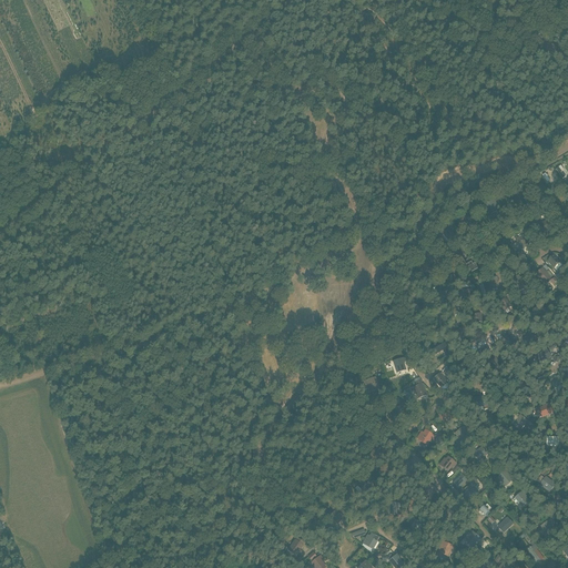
[(519,196),(516,189),(505,194),(507,198),(509,196),(511,201),(519,196)]
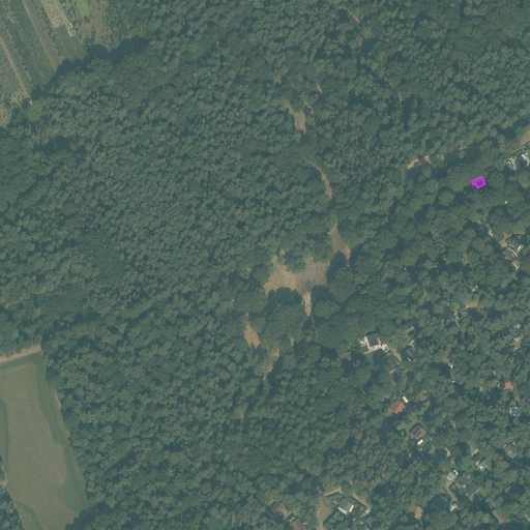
[(463,193),(464,192),(462,186),(451,192),(457,201),(465,198),(463,193)]
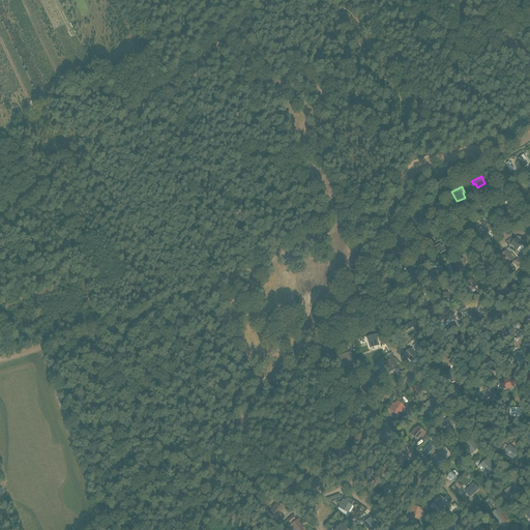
[(436,214),(444,211),(439,204),(441,203),(439,200),(437,201),(431,205),(432,207),(430,208),(436,214)]
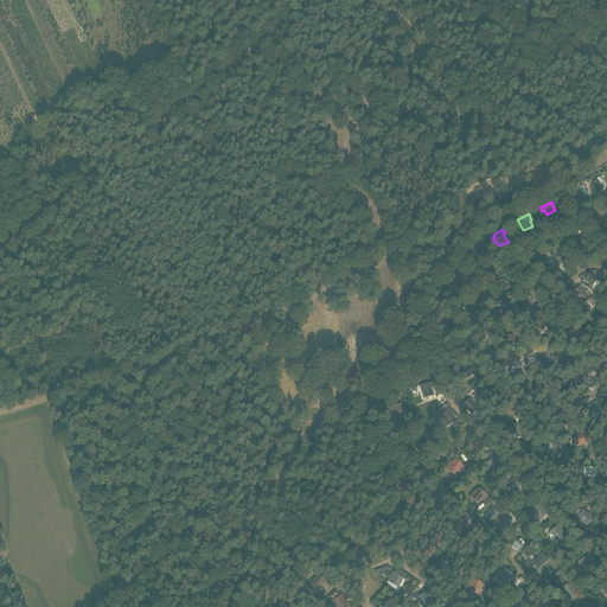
[(572,241),(579,251),(588,246),(581,236),(575,241),(574,238),(572,241)]
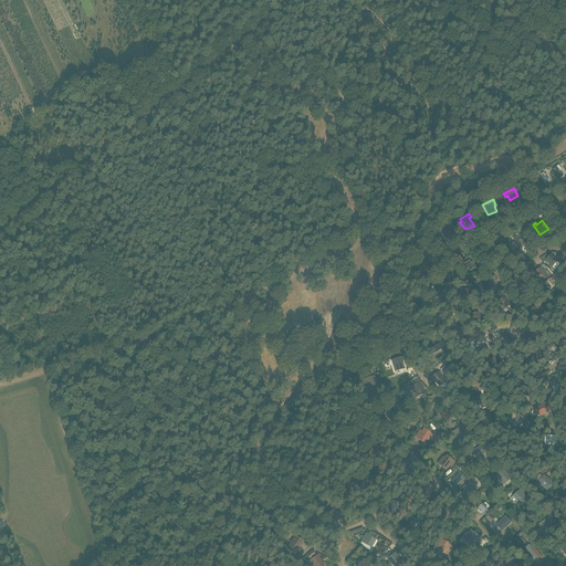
[(447,241),(452,236),(447,229),(444,230),(443,228),(437,234),(439,236),(441,234),(447,241)]
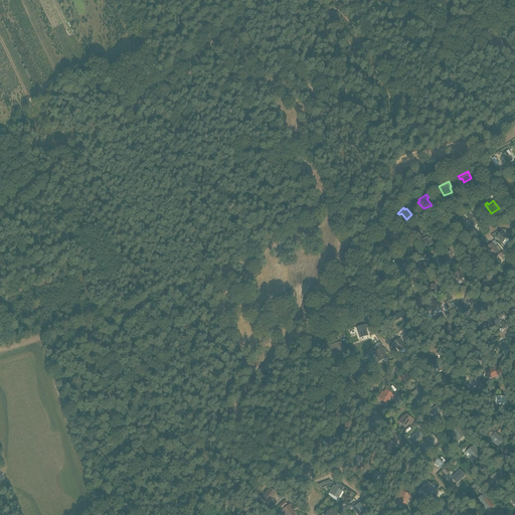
[(466,216),(469,221),(466,223),(469,228),(473,227),(472,225),(480,220),(475,213),(470,216),(468,214),(466,216)]
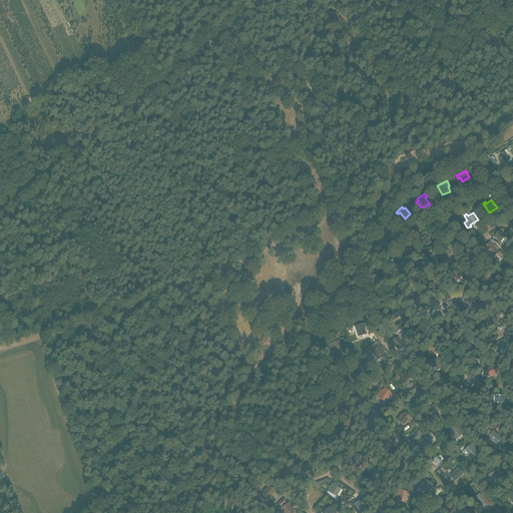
[(420,230),(415,223),(409,227),(414,235),(420,230)]
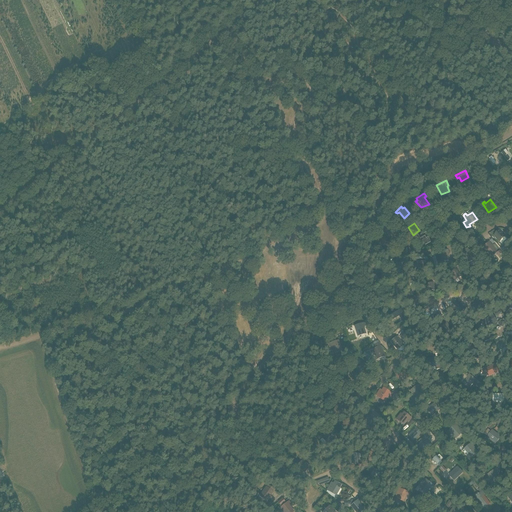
[(443,231),(440,232),(444,238),(447,237),(445,235),(450,232),(446,226),(442,229),(443,231)]
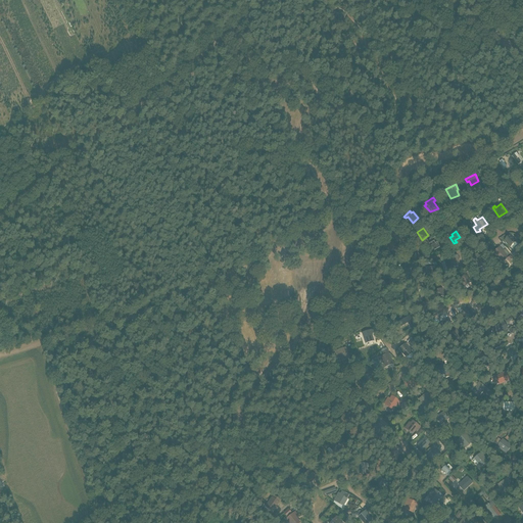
[(510,246),(516,241),(511,236),(505,241),(510,246)]
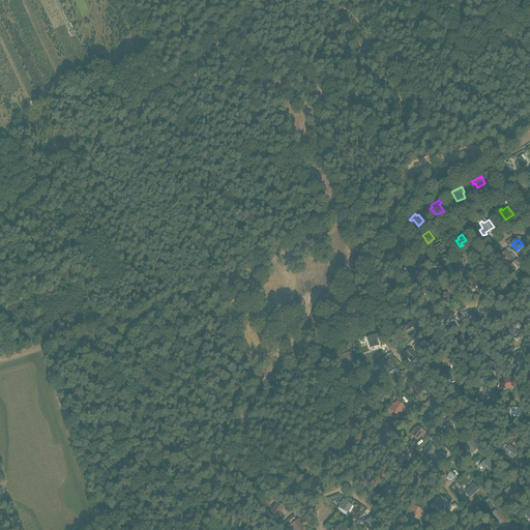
[(400,257),(403,249),(393,243),(389,251),(400,257)]
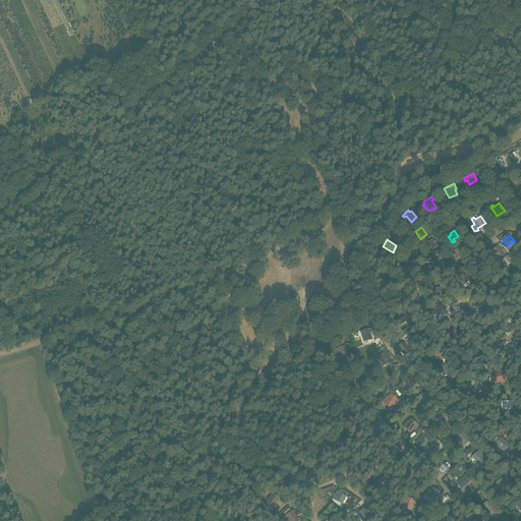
[(432,240),(426,244),(427,246),(429,245),(431,249),(439,246),(436,241),(433,243),(432,240)]
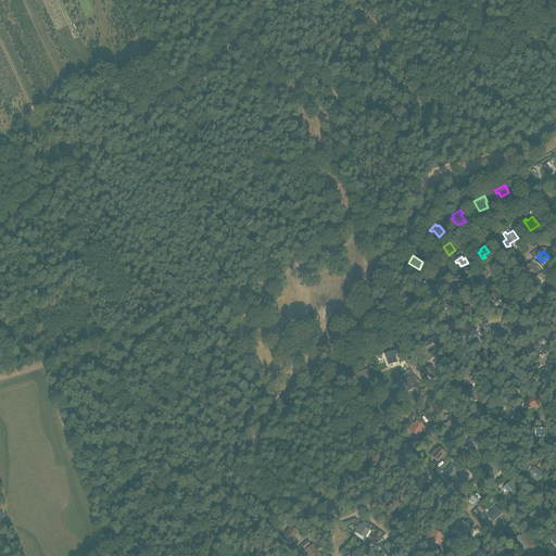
[(532,277),(539,272),(531,263),(526,268),(532,277)]
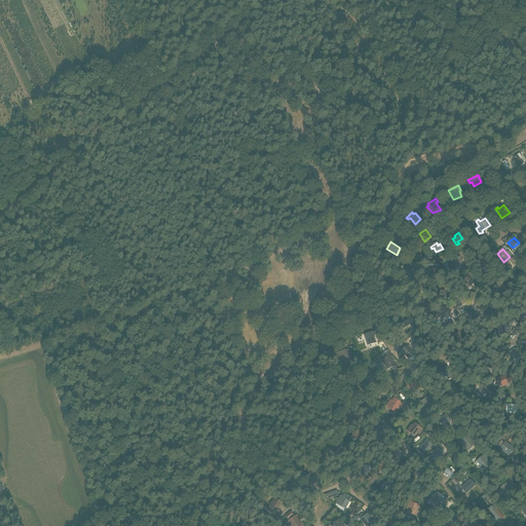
[(481,255),(476,258),(479,265),(478,265),(481,270),(486,268),(485,265),(488,264),(484,257),(482,258),(481,255)]
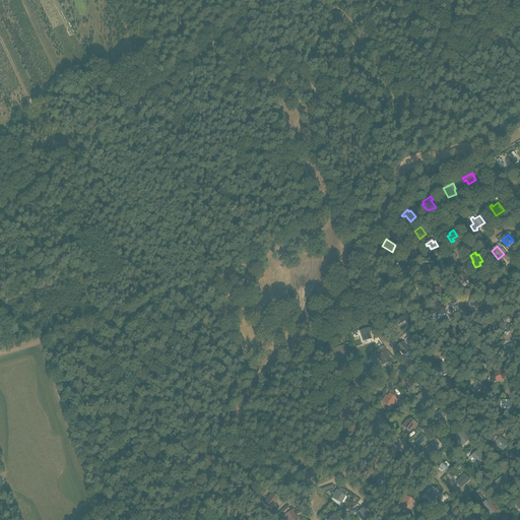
[(447,261),(440,263),(443,272),(450,270),(447,261)]
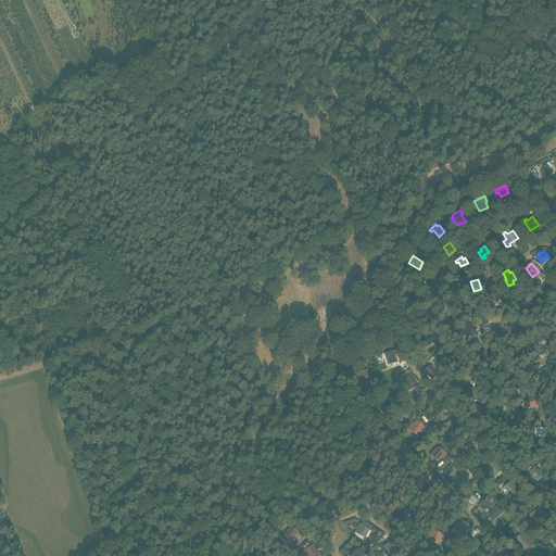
[(457,285),(453,285),(452,292),(459,293),(462,283),(457,283),(457,285)]
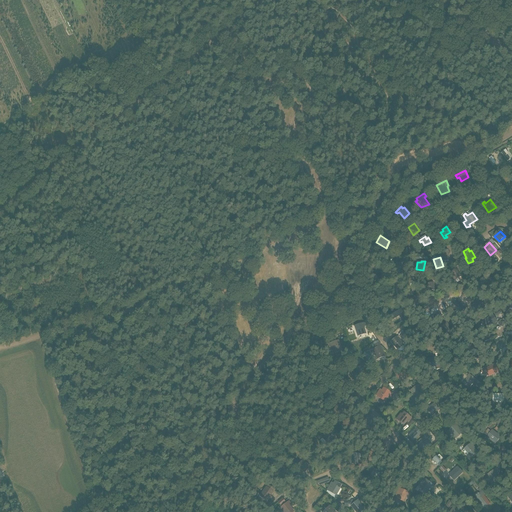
[(455,280),(461,276),(457,269),(451,272),(455,280)]
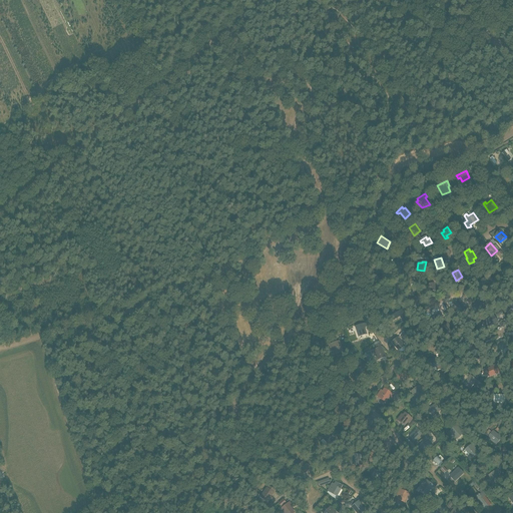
[(383,273),(381,273),(381,272),(374,275),(375,278),(377,277),(379,281),(386,278),(384,274),(383,274),(383,273)]
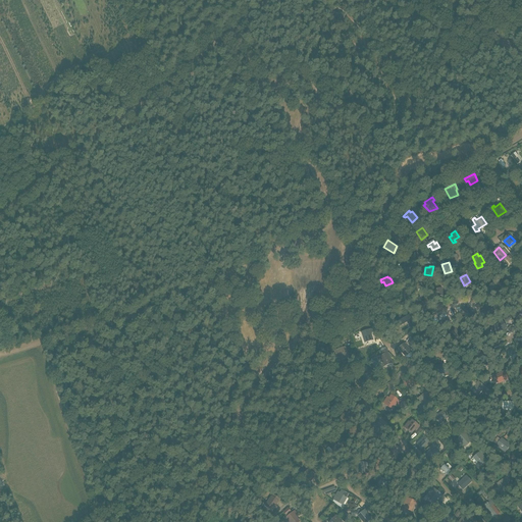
[(438,299),(445,296),(441,289),(434,292),(438,299)]
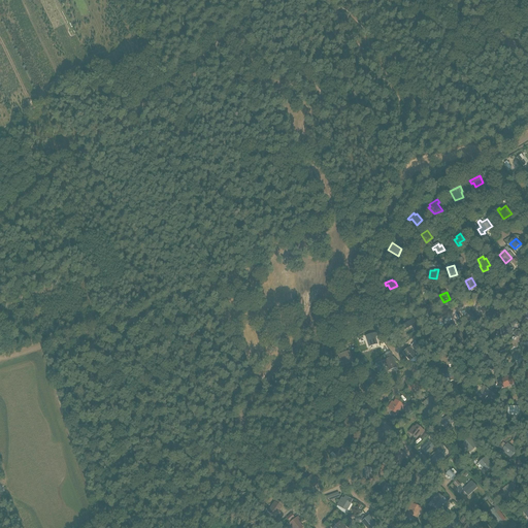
[(411,304),(408,297),(401,300),(402,302),(404,301),(406,306),(411,304)]
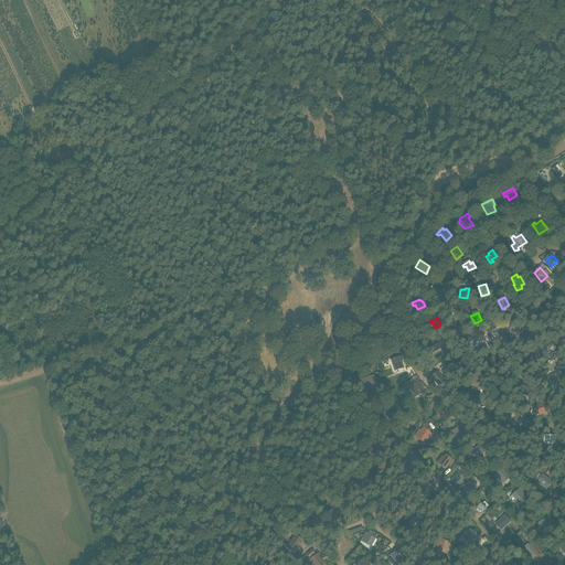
[(458,339),(468,331),(462,323),(452,331),(458,339)]
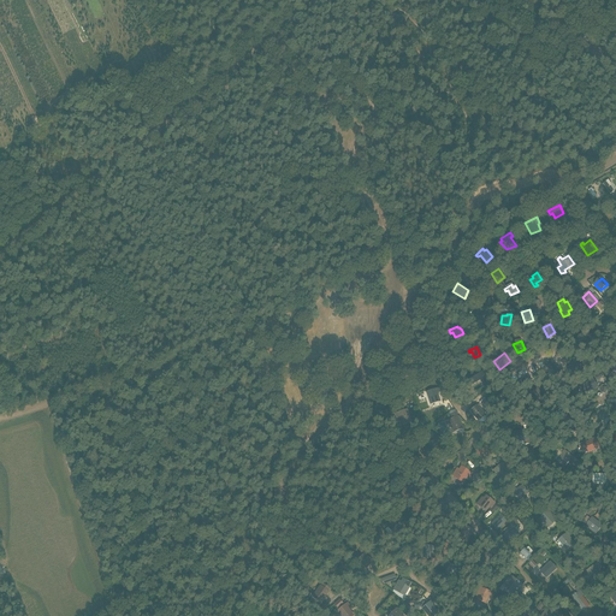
[(554,361),(542,368),(545,374),(557,367),(554,361)]
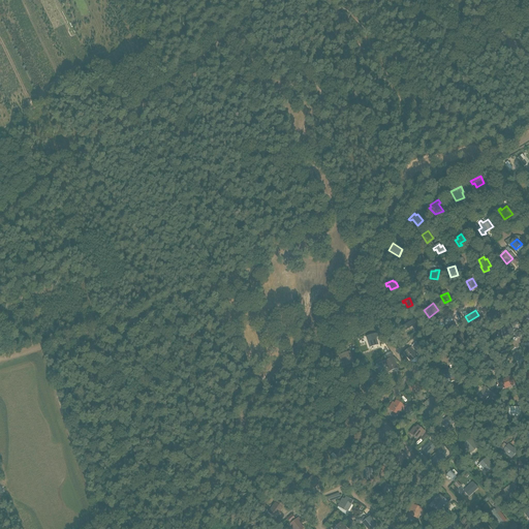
[(501,317),(496,311),(488,317),(493,323),(501,317)]
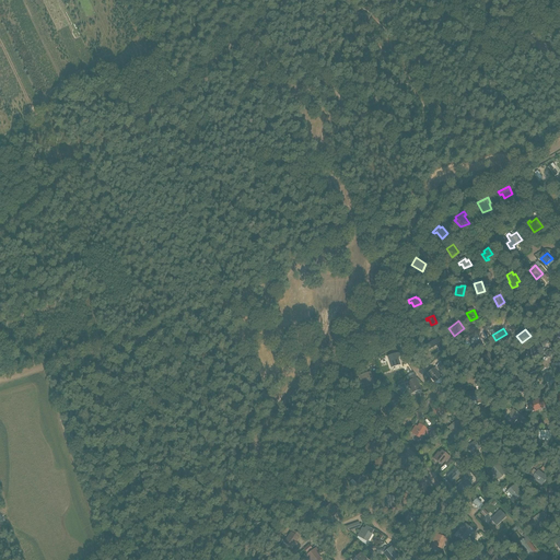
[(435,337),(424,342),(428,350),(440,343),(435,337)]
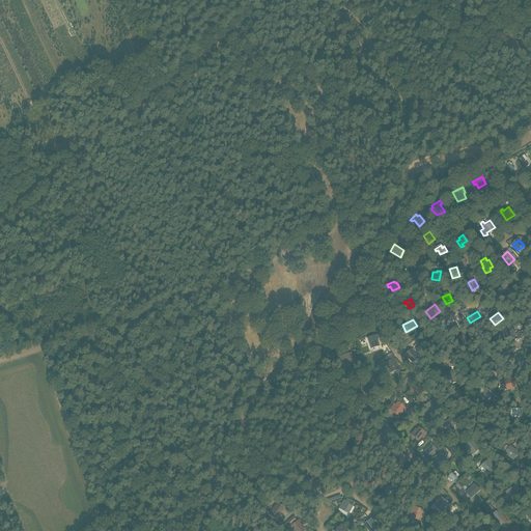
[(447,337),(457,331),(454,326),(444,332),(447,337)]
